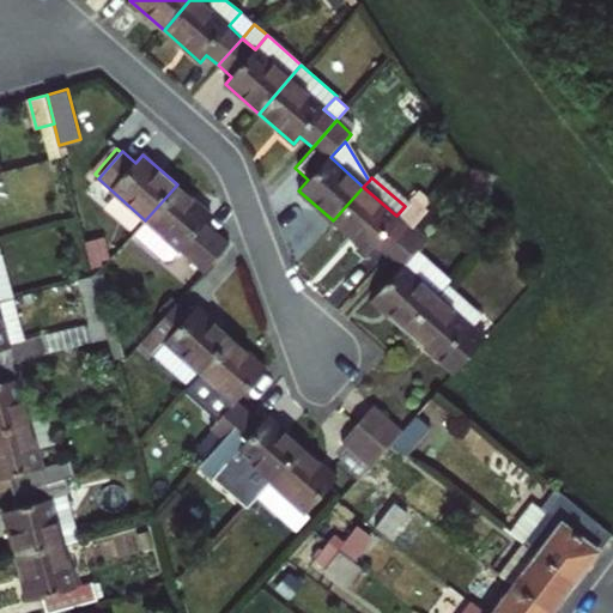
[(212,216),(177,184),(145,220),(205,273),(230,246),(205,224),(212,216)]
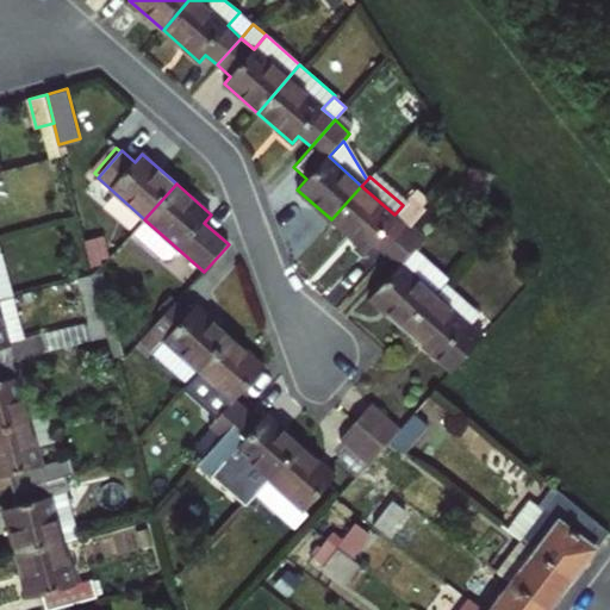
[(373,246),(385,255),(409,228),(414,222),(425,209),(422,205),(411,195),(403,205),(394,215),(361,186),(331,219),(368,251),(373,246)]
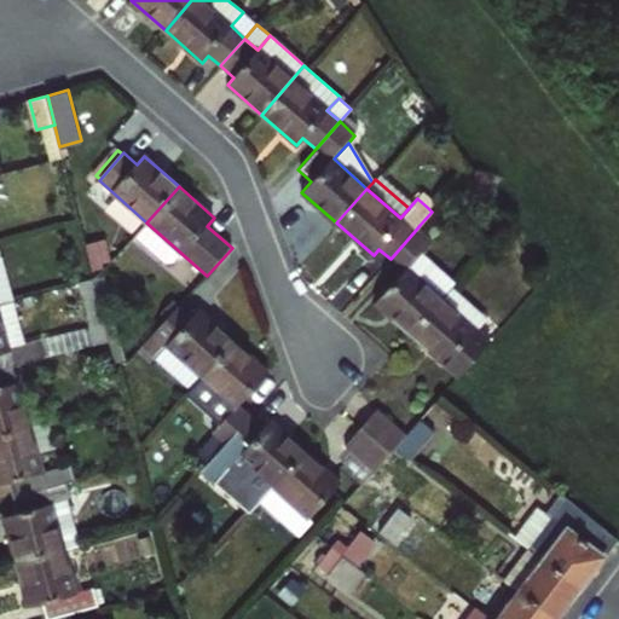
[(417,198),(428,208),(433,202),(422,194),(417,198)]
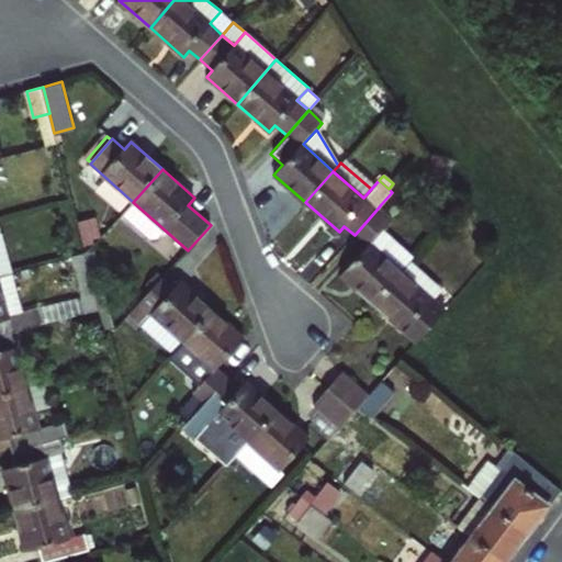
[(377,210),(389,220),(393,215),(381,204),(377,210)]
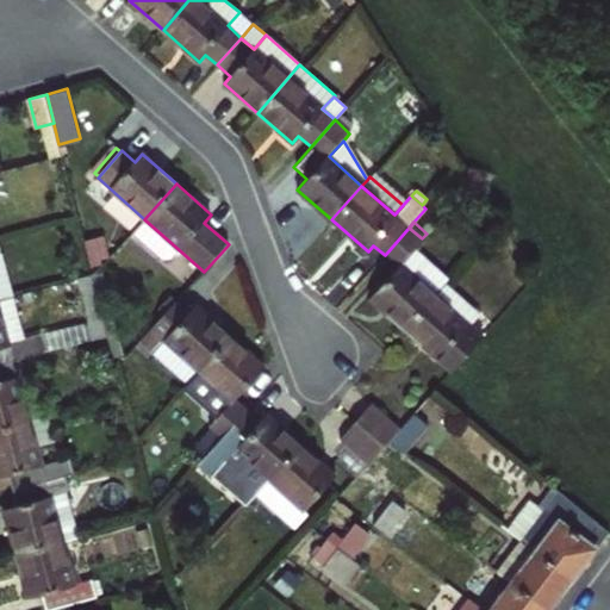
[(405,329),(446,282),(448,279),(416,250),(424,241),(422,238),(409,228),(385,255),(399,267),(372,298),(405,329)]
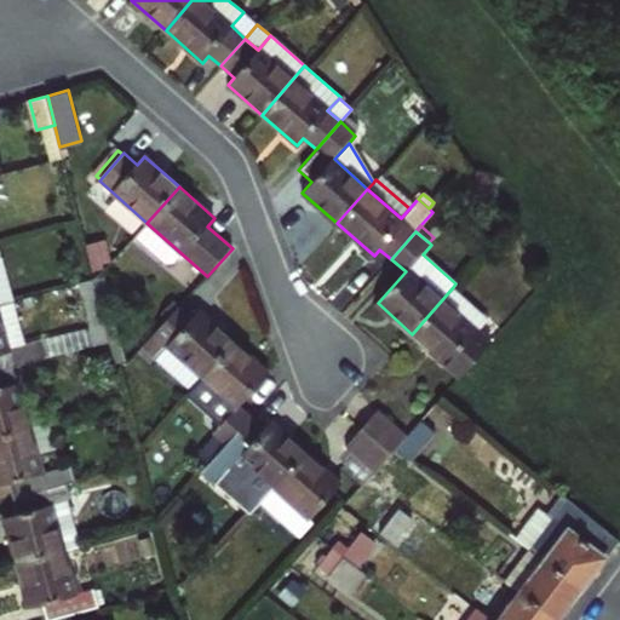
[(0,306),(13,304),(0,256),(0,306)]
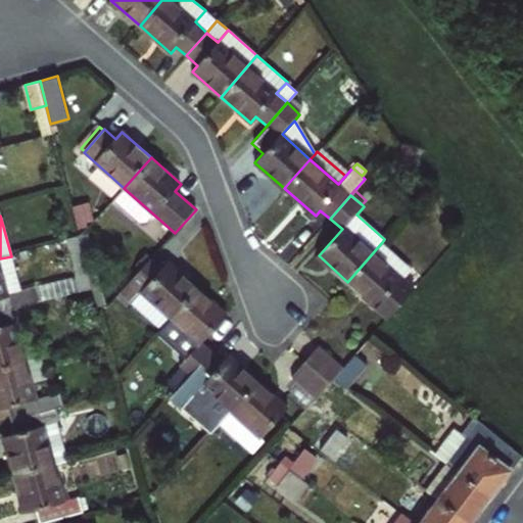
[(412,268),(382,242),(347,282),(377,307),(382,301),(392,311),(414,286),(403,277),(412,268)]
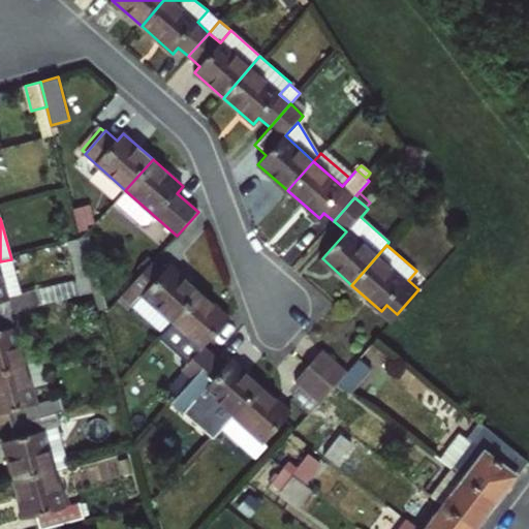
[(172,322),(199,291),(170,266),(165,271),(154,261),(131,286),(172,322)]
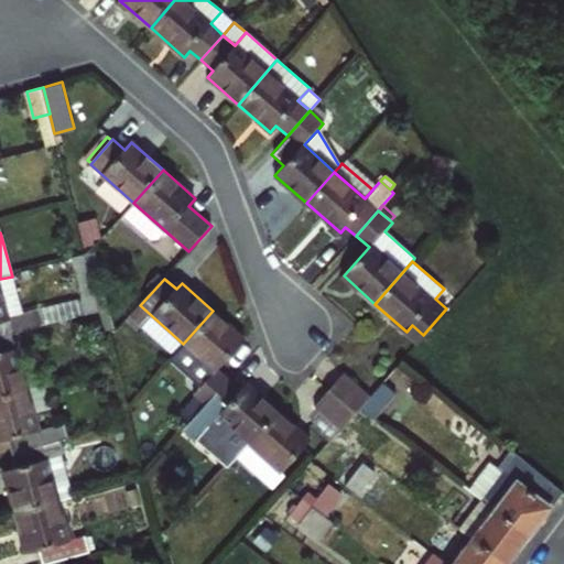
[(0,338),(13,335),(29,331),(23,312),(8,316),(0,288),(0,338)]
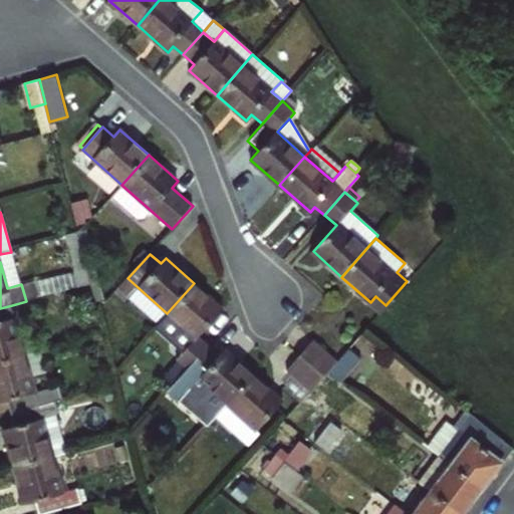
[(33,281),(21,284),(26,301),(38,298),(33,281)]
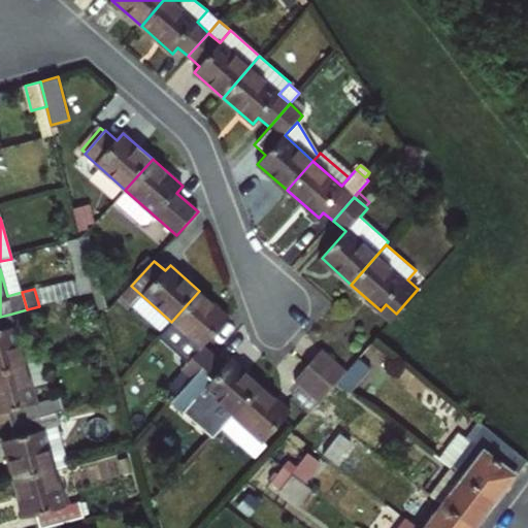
[(229,317),(199,291),(171,322),(201,348),(182,370),(193,380),(216,355),(204,344),(229,317)]
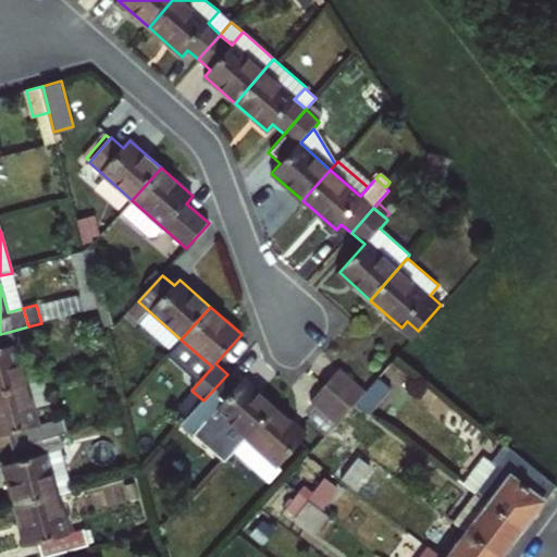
[(418,331),(407,321),(401,327),(412,336),(418,331)]
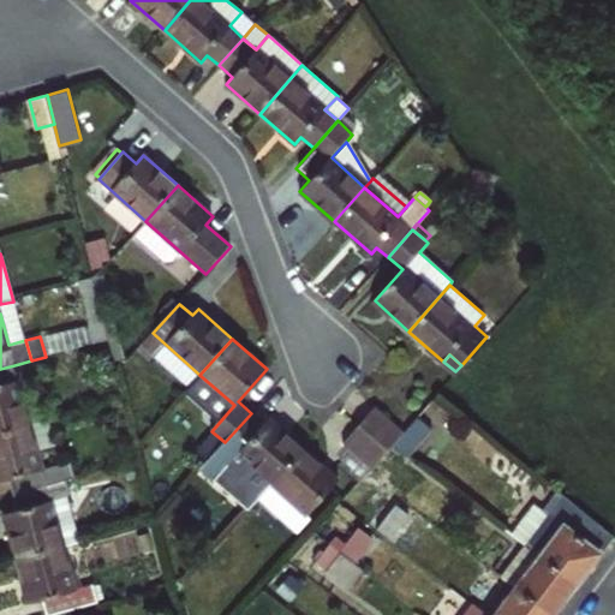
[(0,434),(31,425),(47,422),(34,377),(19,381),(15,365),(0,369),(0,434)]
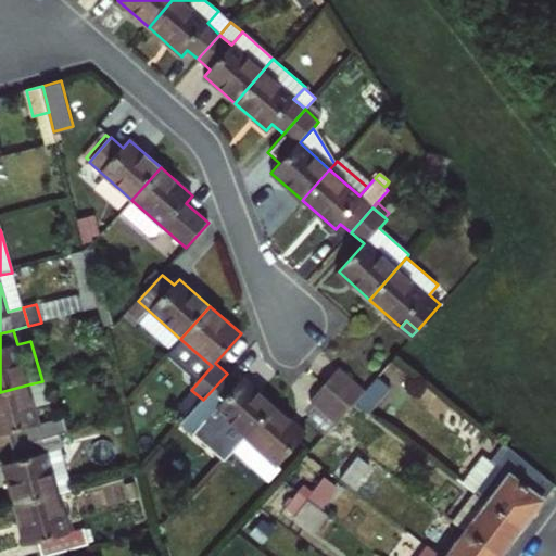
[(354,402),(364,391),(339,369),(326,384),(351,406),(354,402)]
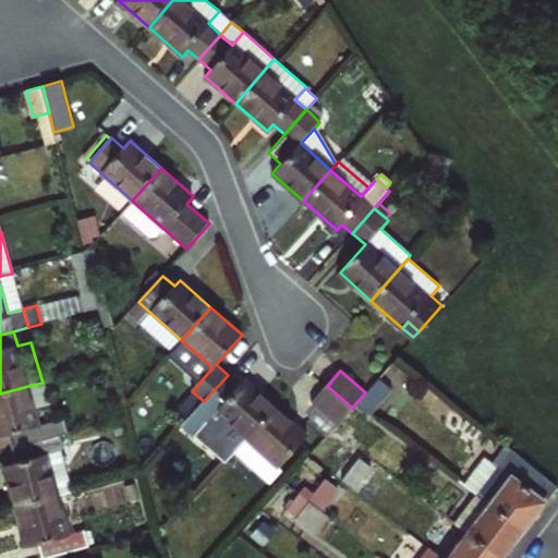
[(216,412),(246,439),(276,407),(244,379),(240,386),(228,375),(204,401),(182,425),(195,436),(216,412)]
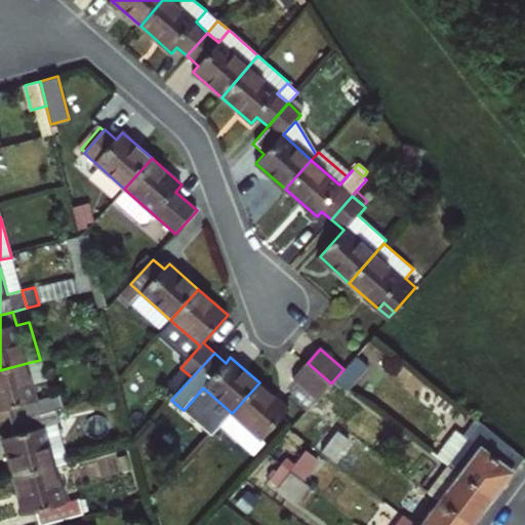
[(368,366),(355,356),(344,369),(334,379),(348,390),(368,366)]
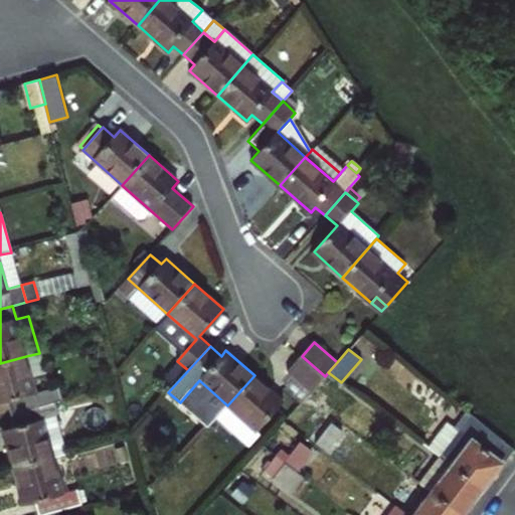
[(11,414),(54,402),(62,400),(59,386),(36,393),(26,356),(0,363),(0,402),(7,401),(11,414)]
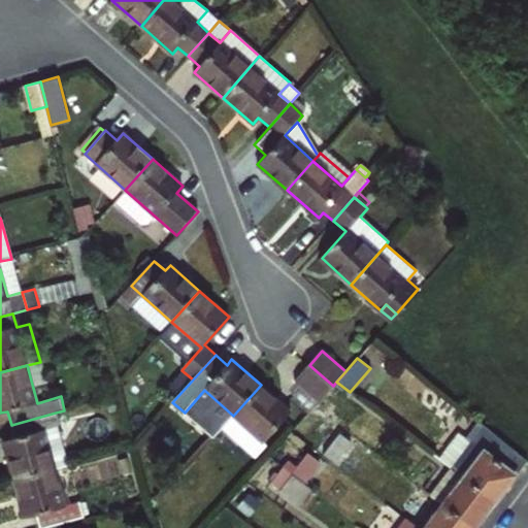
[(325,395),(333,386),(309,365),(295,381),(300,386),(319,401),(325,395)]
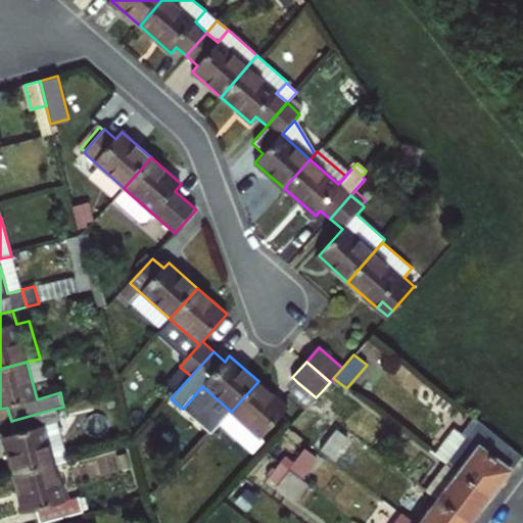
[(335,401),(346,388),(333,378),(330,382),(322,391),(335,401)]
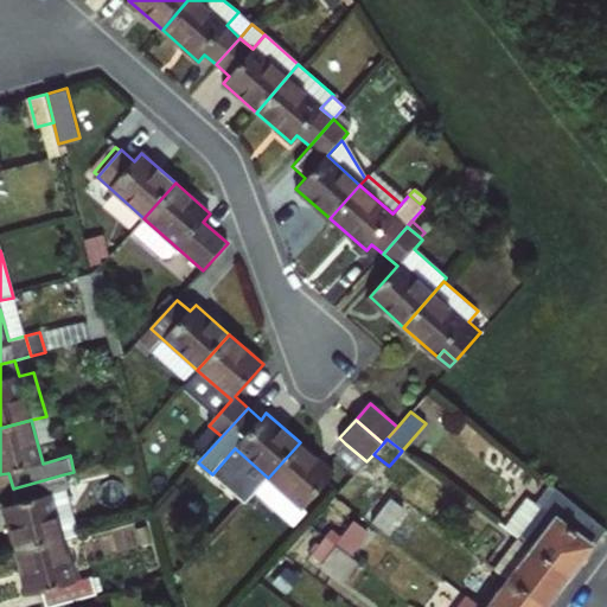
[(334,472),(300,442),(268,478),(304,508),(334,472)]
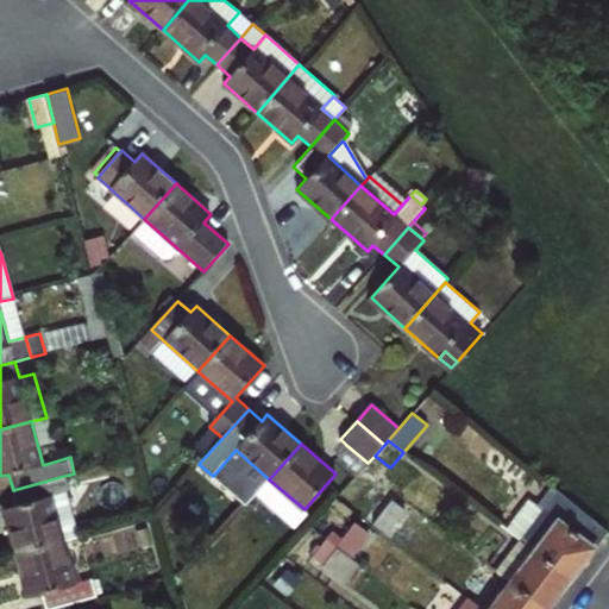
[(368,463),(346,445),(333,459),(355,477),(358,475),(362,470),(368,463)]
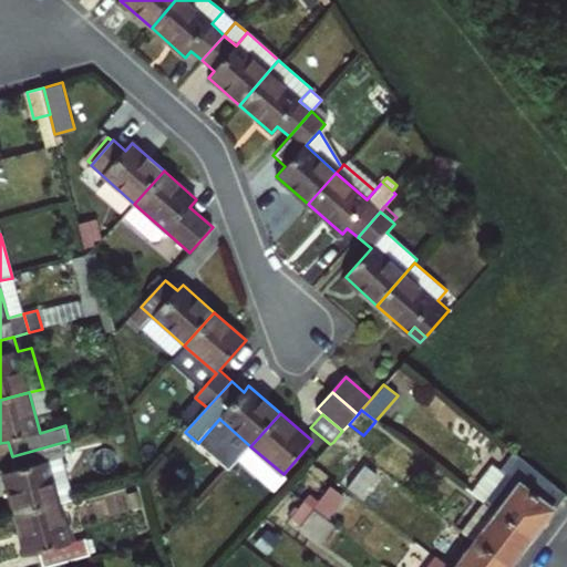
[(337,437),(344,443),(364,459),(375,444),(363,435),(349,424),(342,431),(337,437)]
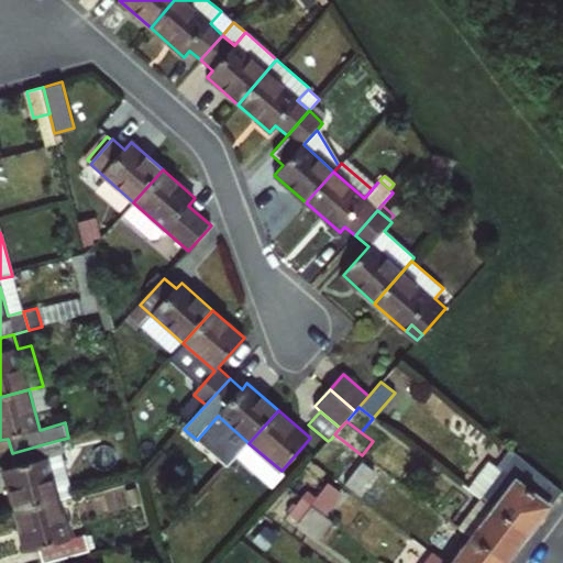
[(334,434),(331,439),(339,445),(342,440),(334,434)]
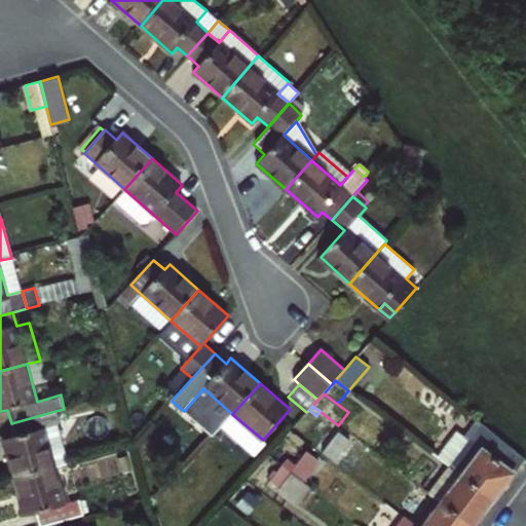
[(15,479),(55,467),(66,464),(55,425),(59,424),(55,411),(11,423),(15,436),(4,439),(15,479)]
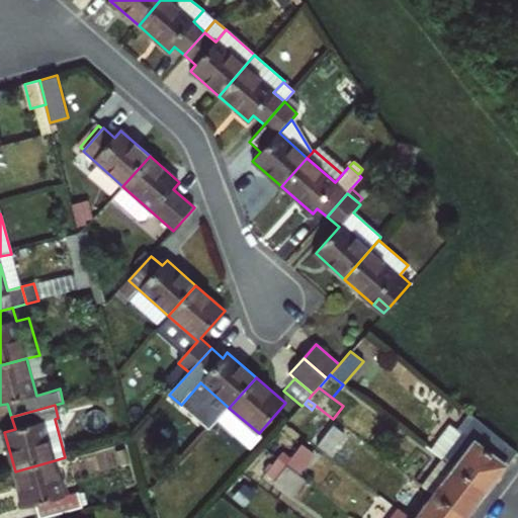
[(333,426),(317,447),(328,455),(344,434),(333,426)]
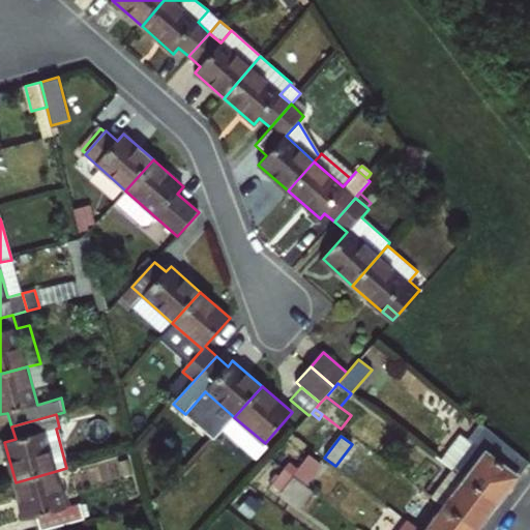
[(465,454),(453,470),(497,504),(529,463),(497,437),(477,464),(465,454)]
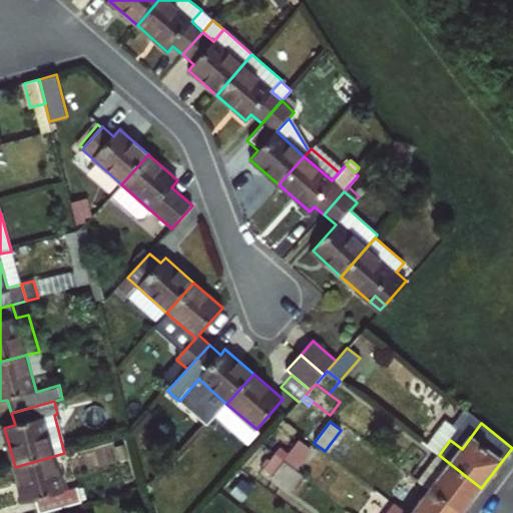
[(276,455),(297,470),(311,452),(299,443),(290,455),(281,449),(276,455)]
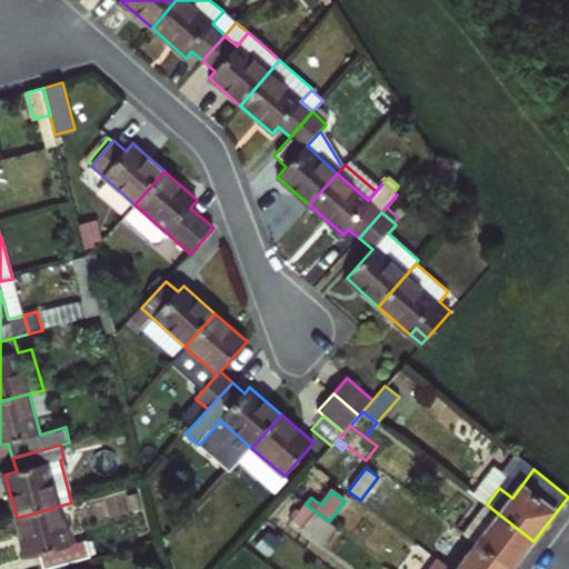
[(336,527),(329,521),(306,505),(292,521),(322,545),(336,527)]
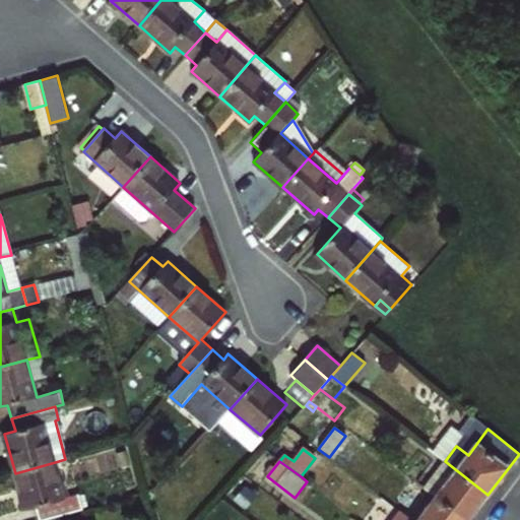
[(416,482),(436,497),(465,519),(468,519),(488,495),(445,461),(430,481),(423,475),(416,482)]
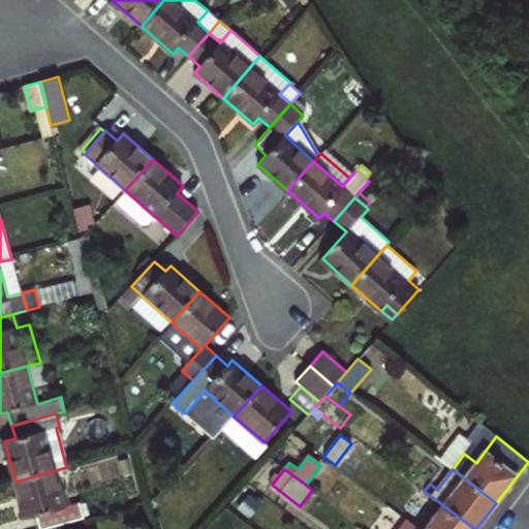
[(66,508),(56,470),(16,481),(26,520),(36,517),(39,528),(43,528),(85,518),(81,504),(66,508)]
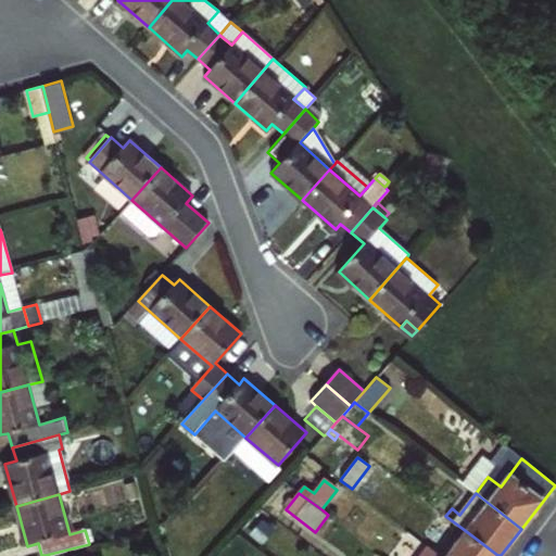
[(446,555),(497,555),(466,531),(446,555)]
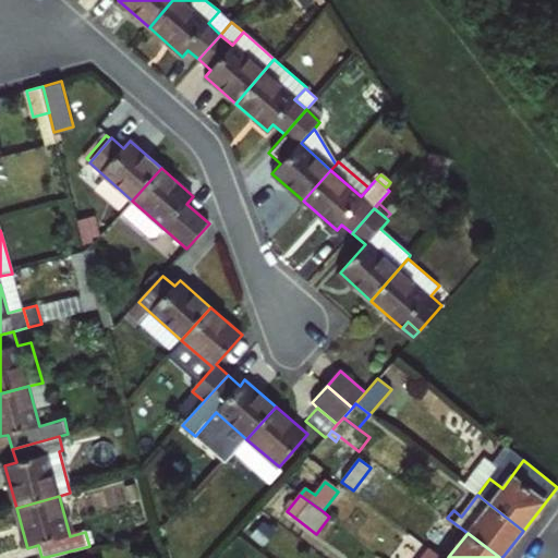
[(441,557),(429,548),(421,557),(441,557)]
